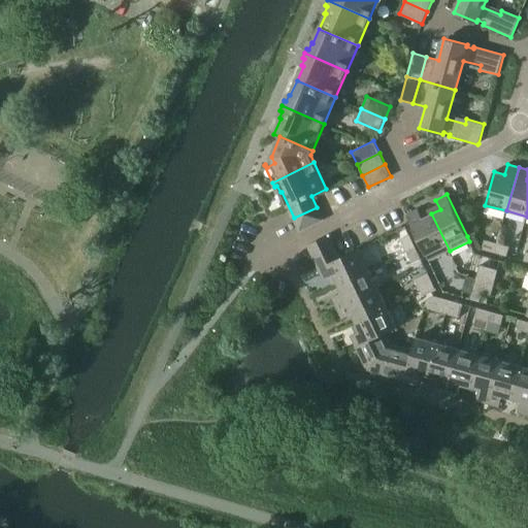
[(317,207),(294,218),(300,230),(323,220),(317,207)]
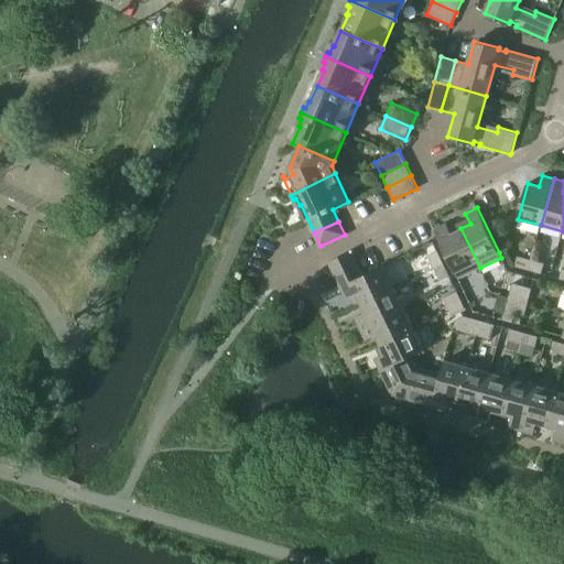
[(480,268),(461,228),(452,232),(446,223),(434,228),(458,279),(480,268)]
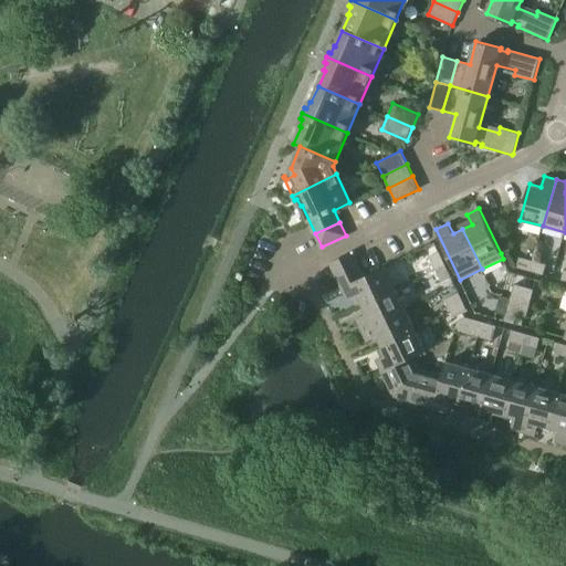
[(329,263),(335,275),(359,264),(353,251),(329,263)]
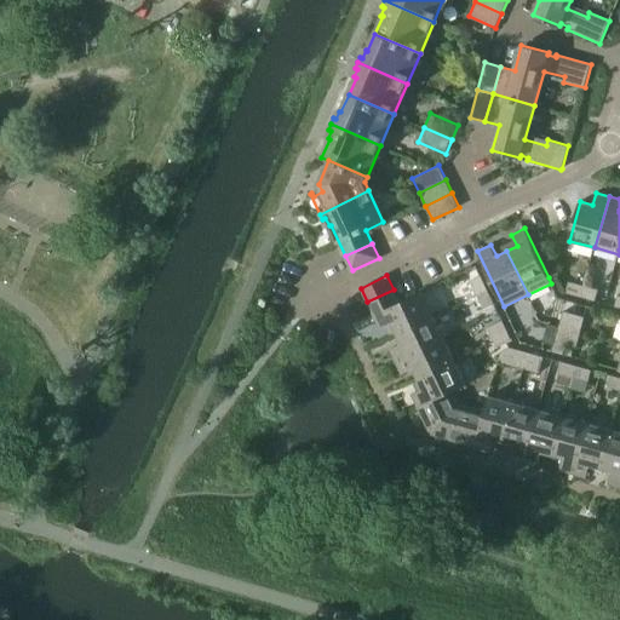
[(470,281),(477,294),(488,290),(481,276),(470,281)]
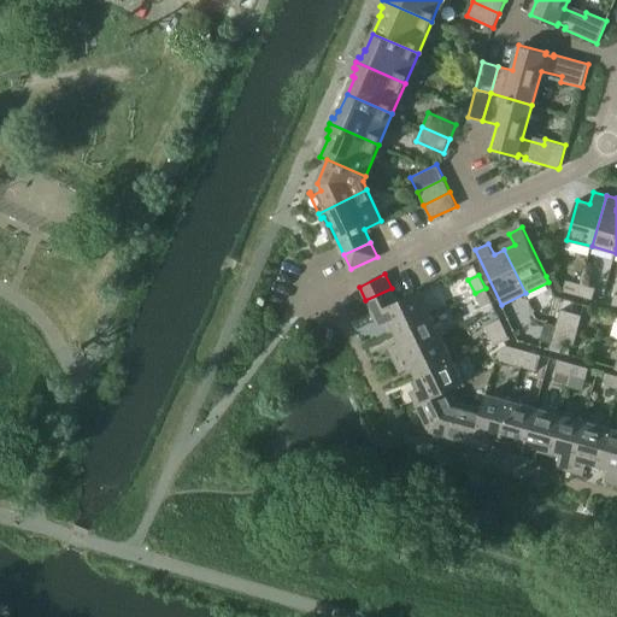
[(563,292),(579,295),(581,285),(566,280),(563,292)]
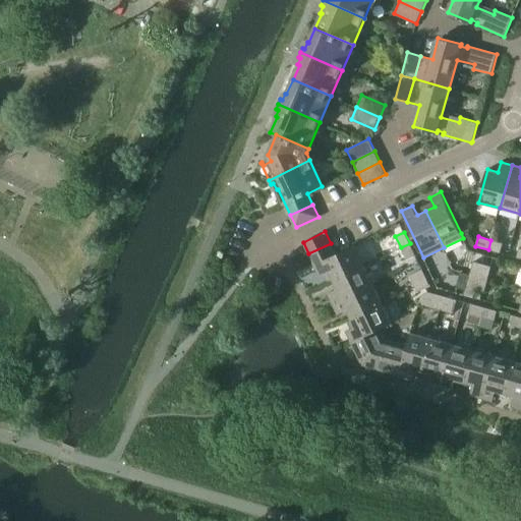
[(490,240),(488,249),(501,252),(503,243),(490,240)]
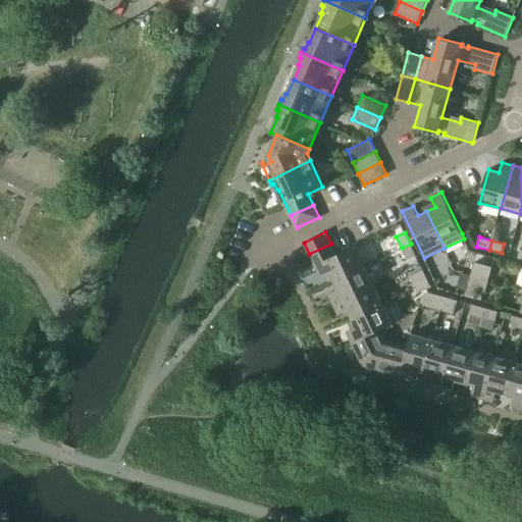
[(309,254),(314,265),(336,255),(331,244),(309,254)]
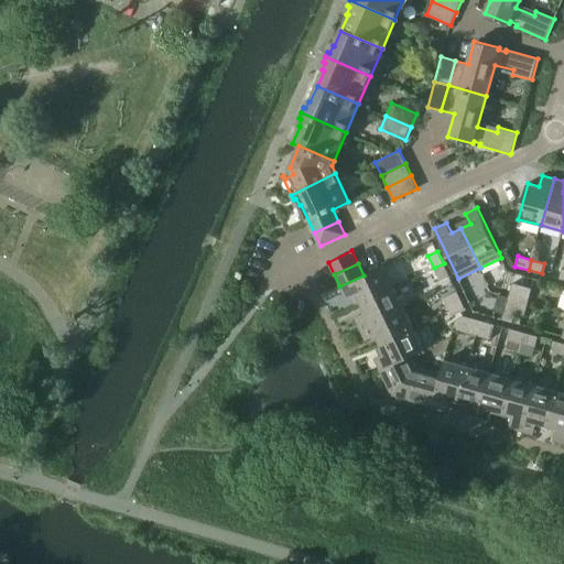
[(444,263),(434,268),(440,281),(449,275),(444,263)]
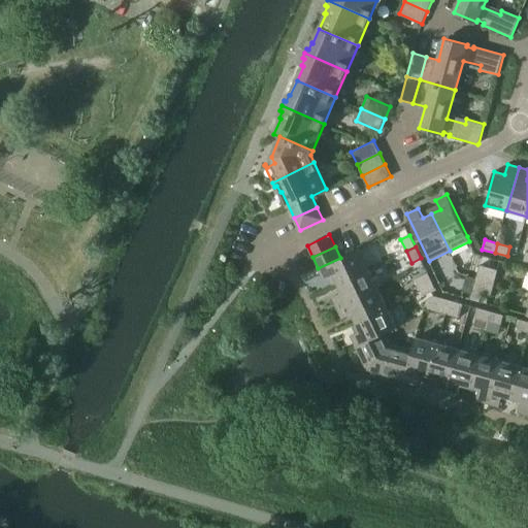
[(333,275),(337,284),(369,268),(360,249),(340,258),(318,268),(324,281),(333,275)]
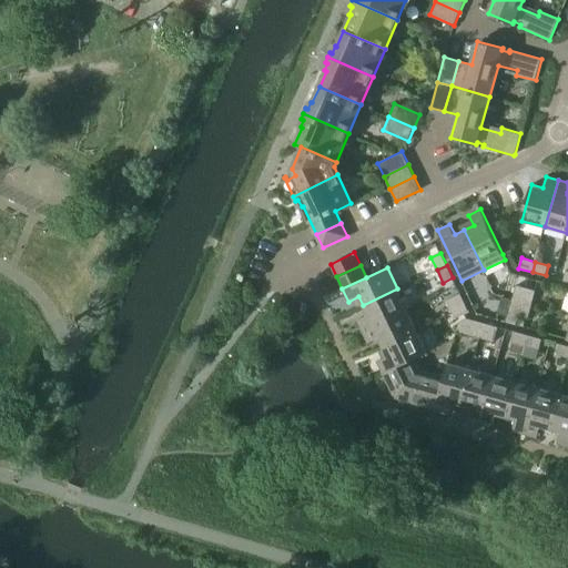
[(517,285),(513,298),(523,302),(526,287),(517,285)]
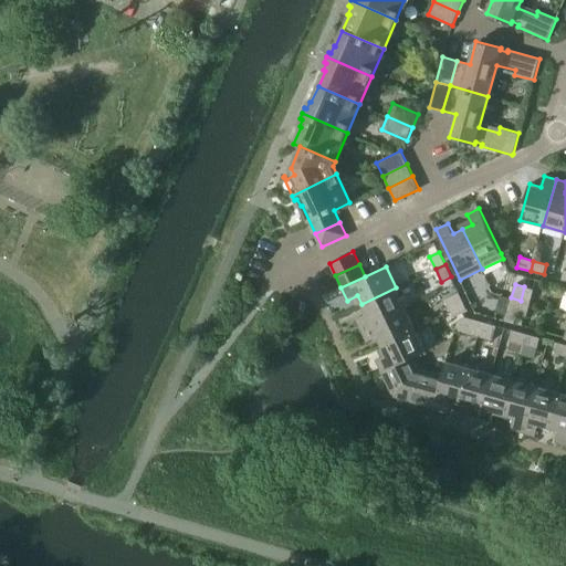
[(534,290),(524,286),(521,301),(531,303),(534,290)]
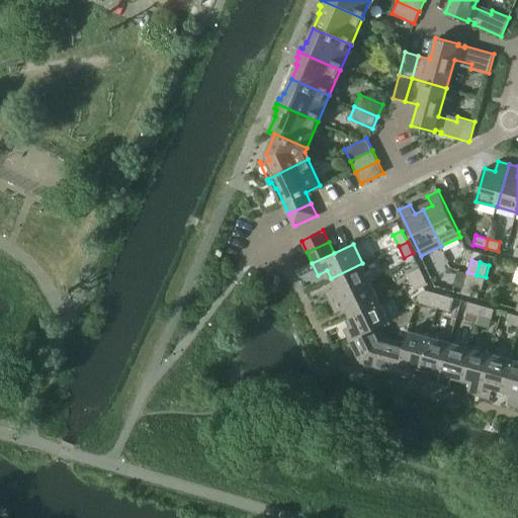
[(326,291),(331,301),(371,282),(362,263),(331,278),(335,286),(326,291)]
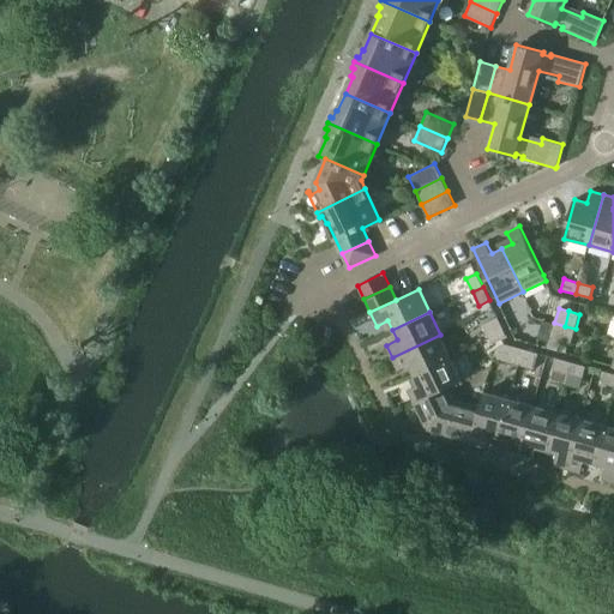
[(498,317),(482,325),(487,335),(503,327),(498,317)]
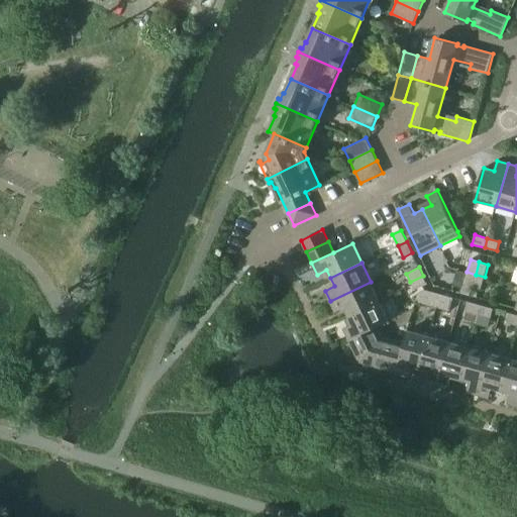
[(476,275),(467,272),(461,293),(470,296),(473,287),(476,275)]
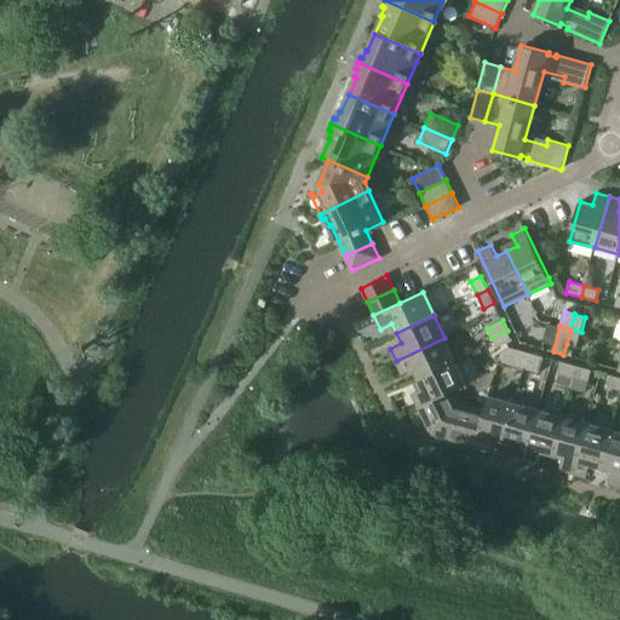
[(581,332),(570,329),(567,344),(577,346),(581,332)]
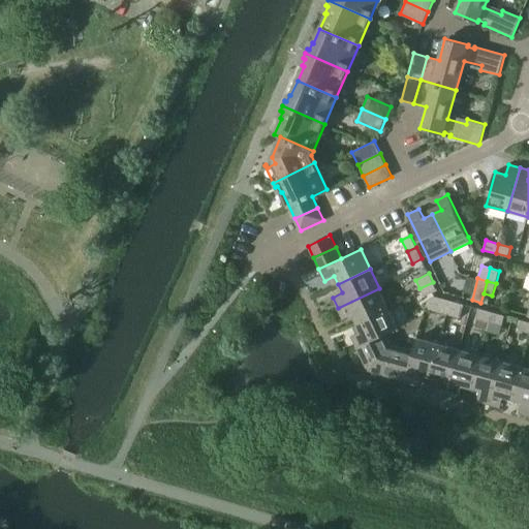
[(433,282),(419,288),(424,297),(437,290),(433,282)]
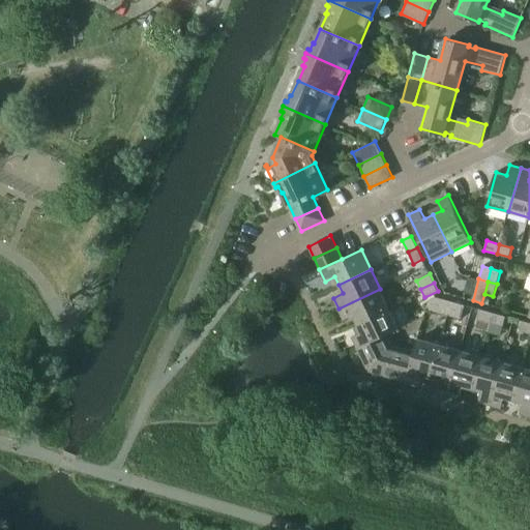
[(353,315),(357,324),(389,308),(380,289),(339,308),(344,320),(353,315)]
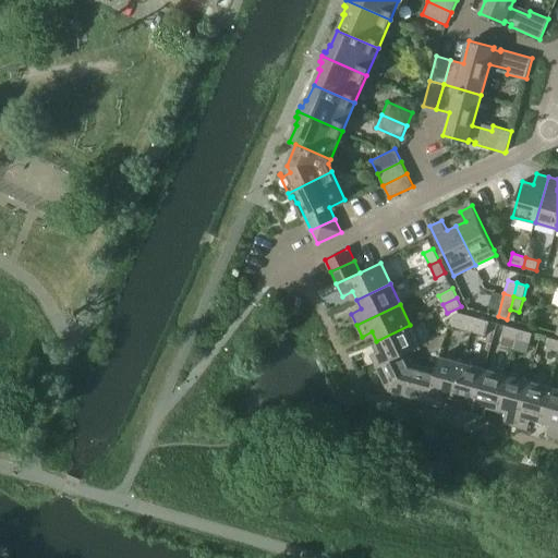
[(449,325),(459,328),(463,314),(459,313),(451,316),(449,325)]
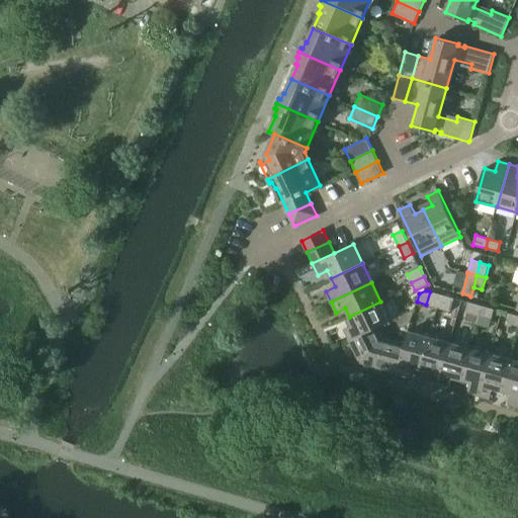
[(426,305),(433,307),(437,293),(430,291),(426,305)]
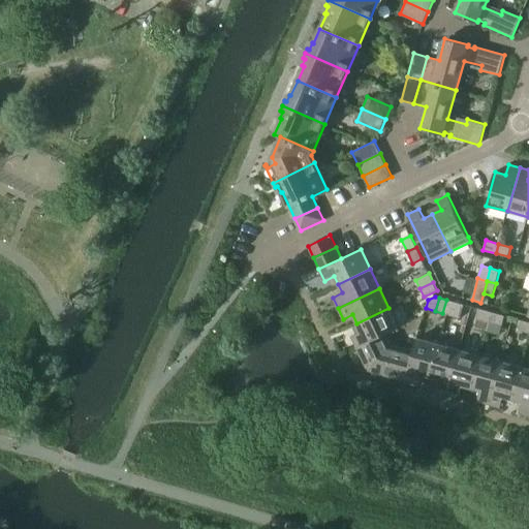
[(442,313),(452,315),(455,302),(446,300),(442,313)]
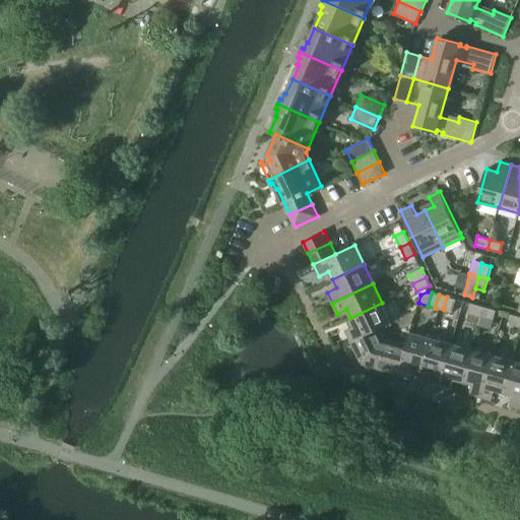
[(447,297),(444,310),(452,312),(456,299),(447,297)]
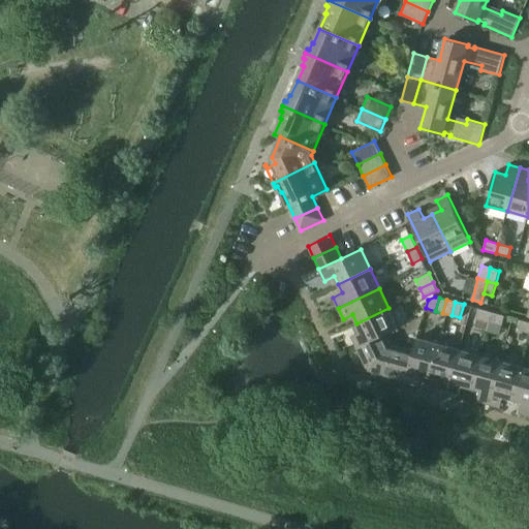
[(351,336),(356,347),(385,333),(386,334),(398,329),(389,308),(356,323),(361,332),(351,336)]
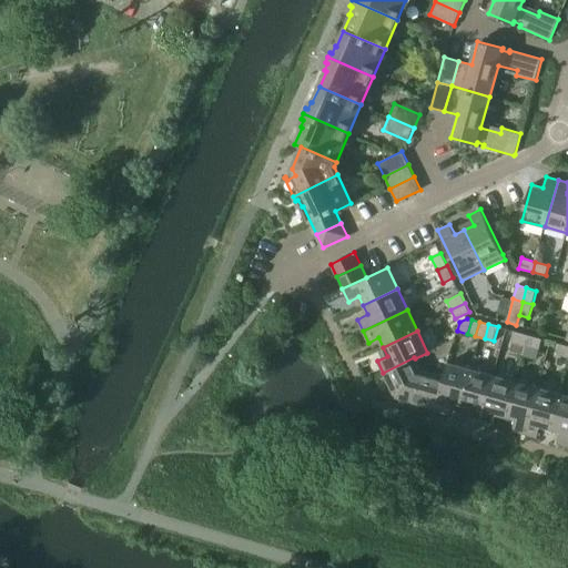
[(513,342),(526,345),(528,335),(515,331),(513,342)]
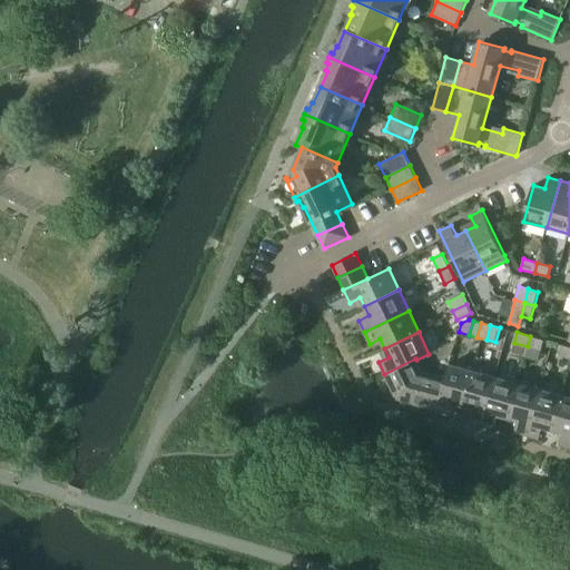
[(530,336),(528,346),(541,351),(544,340),(530,336)]
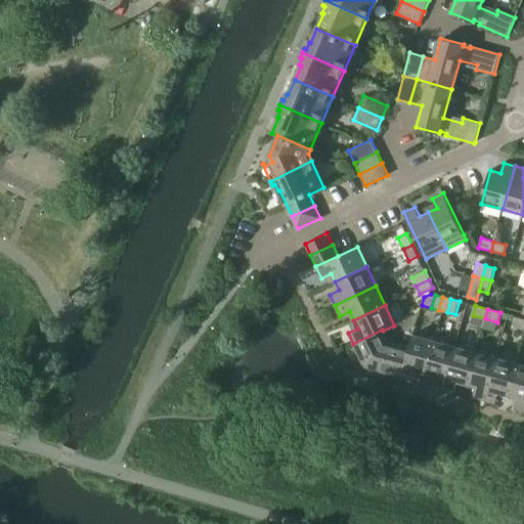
[(514,326),(523,329),(523,318),(516,316),(514,326)]
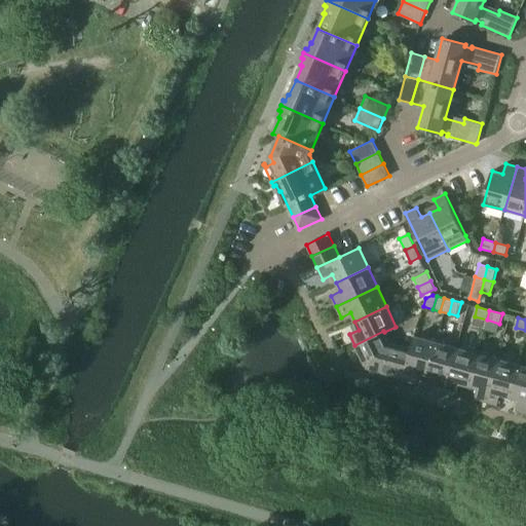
[(366,369),(379,373),(388,342),(384,332),(383,331),(354,345),(366,369)]
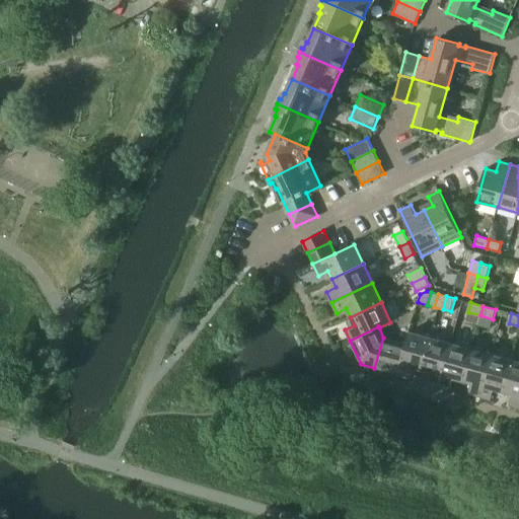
[(413,368),(422,370),(431,337),(410,330),(405,344),(406,344),(398,375),(410,378),(413,368)]
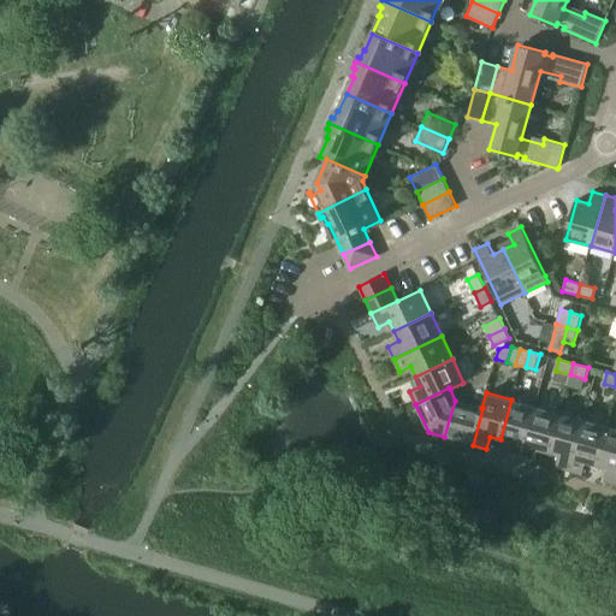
[(508,455),(521,458),(535,407),(511,400),(501,439),(511,442),(508,455)]
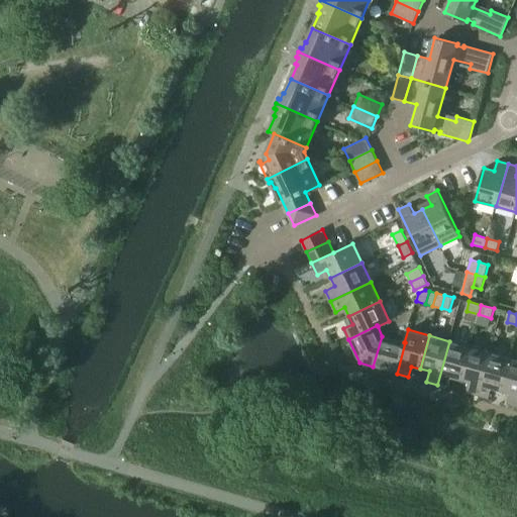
[(373,367),(397,374),(405,342),(404,342),(382,336),(373,367)]
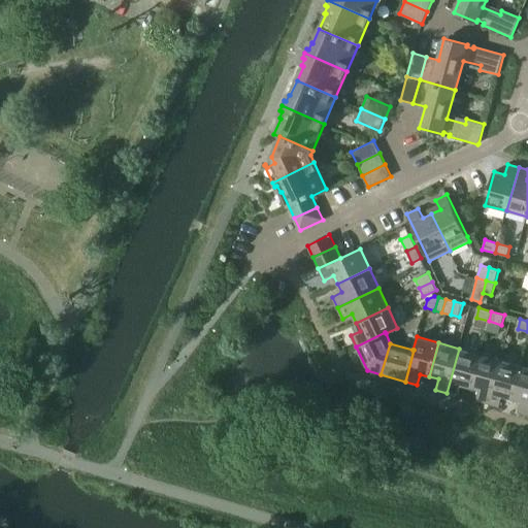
[(461,386),(470,388),(480,354),(459,349),(447,393),(458,396),(461,386)]
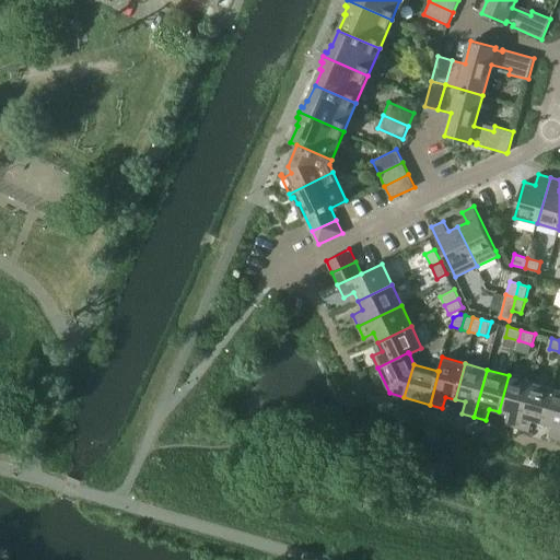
[(505,426),(517,429),(531,382),(509,375),(499,411),(509,413),(505,426)]
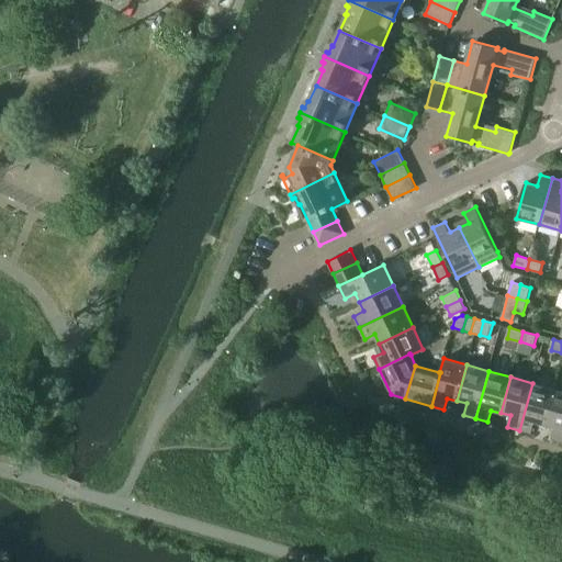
[(535,423),(544,425),(554,389),(532,383),(519,430),(531,434),(535,423)]
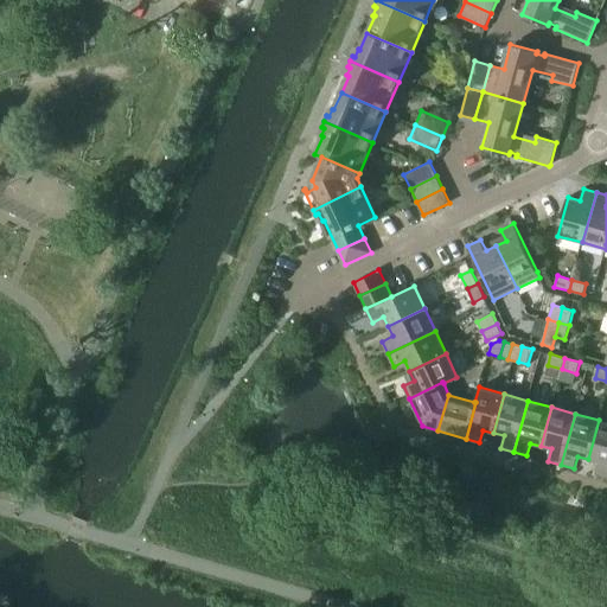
[(595,474),(606,477),(606,422),(599,420),(588,459),(599,461),(595,474)]
